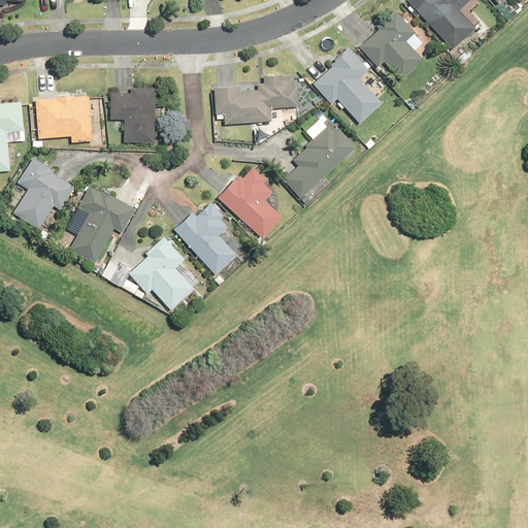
[(406,0),(407,0),(452,50),(475,29),(454,4),(458,0),(406,0)]
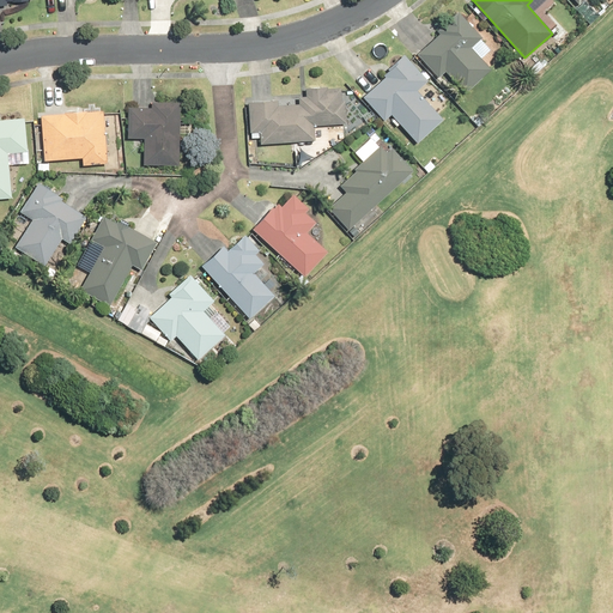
[(445,71),(466,92),(491,68),(472,47),(483,37),(457,10),(436,30),(439,32),(417,53),(438,77),(445,71)]
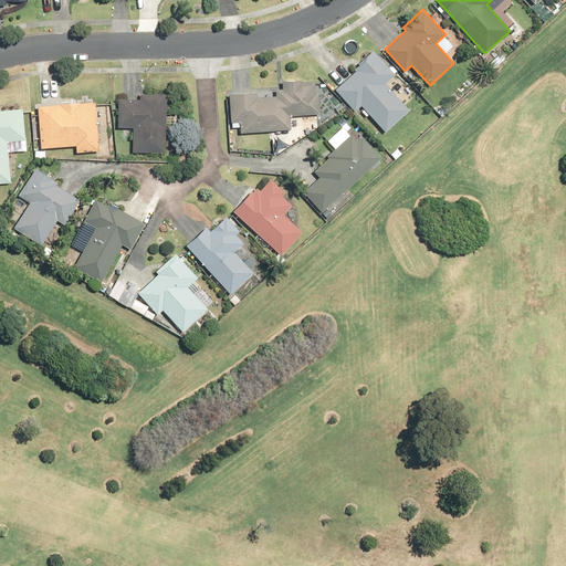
[(360,106),(385,132),(409,109),(386,83),(396,74),(373,49),(365,55),(366,56),(353,69),(355,71),(335,88),(355,111),(360,106)]
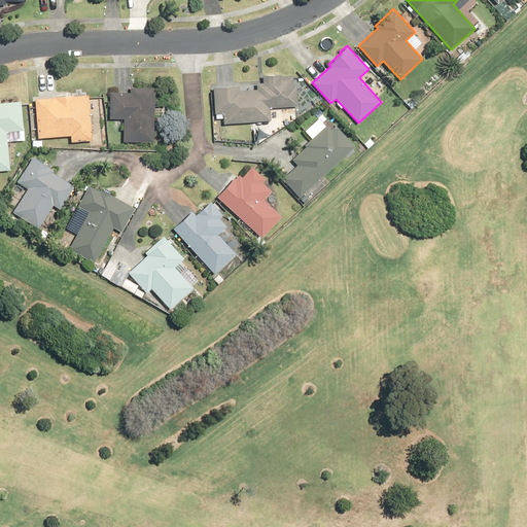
[(238,84),(212,86),(214,113),(222,113),(223,124),(271,120),(270,107),(297,105),(296,85),(293,85),(293,74),(281,75),(281,73),(261,74),(262,81),(256,82),(257,89),(239,90),(238,84)]
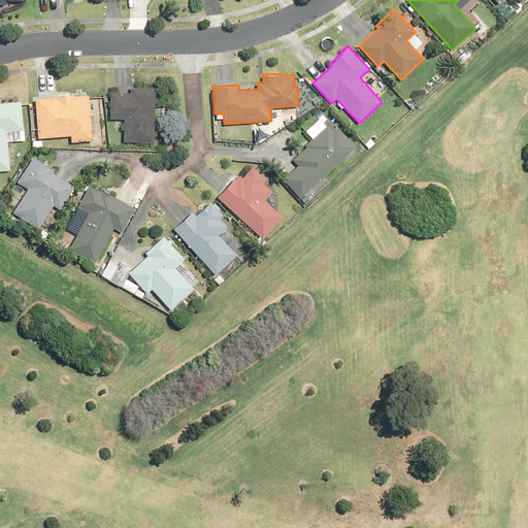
[(123,119),(123,141),(155,141),(155,87),(130,87),(130,92),(109,92),(109,119),(123,119)]
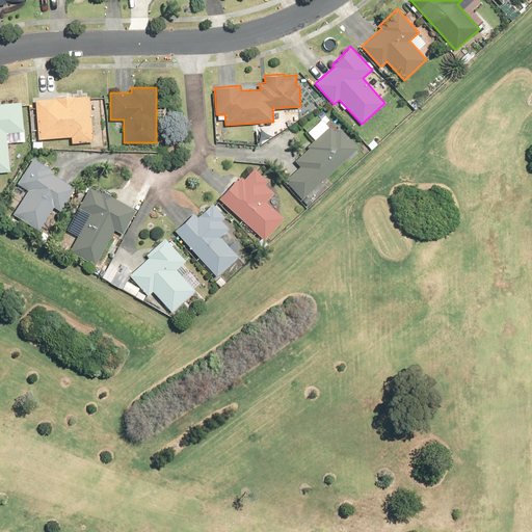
[(88,95),(35,99),(38,139),(71,136),(72,143),(92,141),(88,95)]
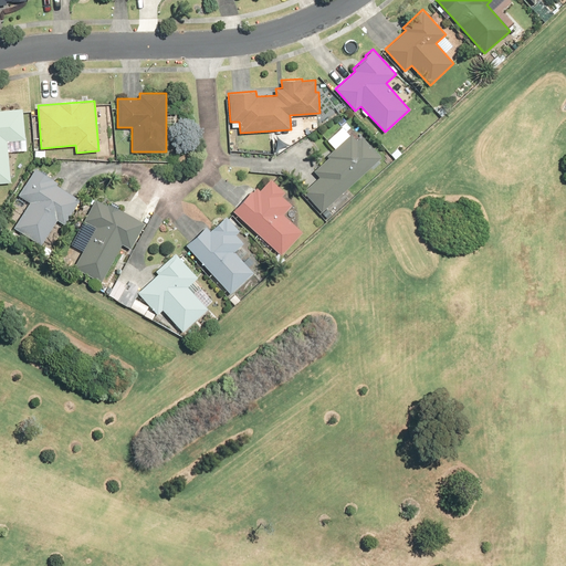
[(0,182),(10,182),(7,142),(25,139),(22,108),(0,109),(0,182)]
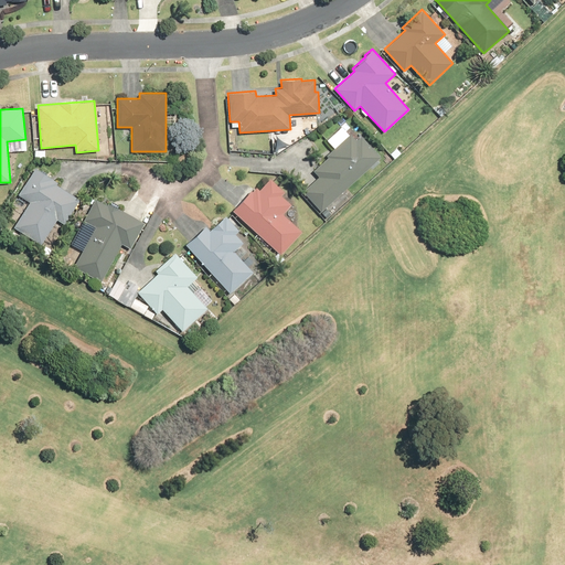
[(302,191),(320,211),(381,157),(361,136),(356,140),(350,134),(326,155),(328,157),(313,170),(319,177),(302,191)]
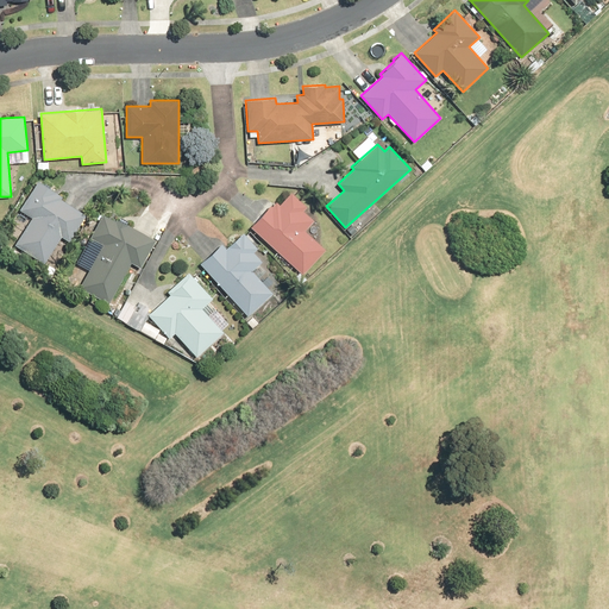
[(31,217),(13,244),(44,263),(61,237),(69,242),(87,215),(61,199),(62,195),(38,181),(19,209),(31,217)]
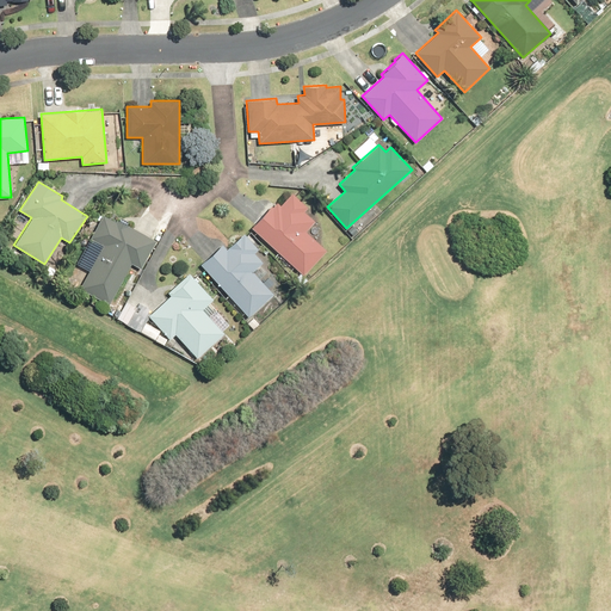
[(271,205),(251,227),(304,275),(326,250),(306,232),(315,221),(304,211),(308,207),(291,192),(281,204),(277,202),(272,207),(271,205)]
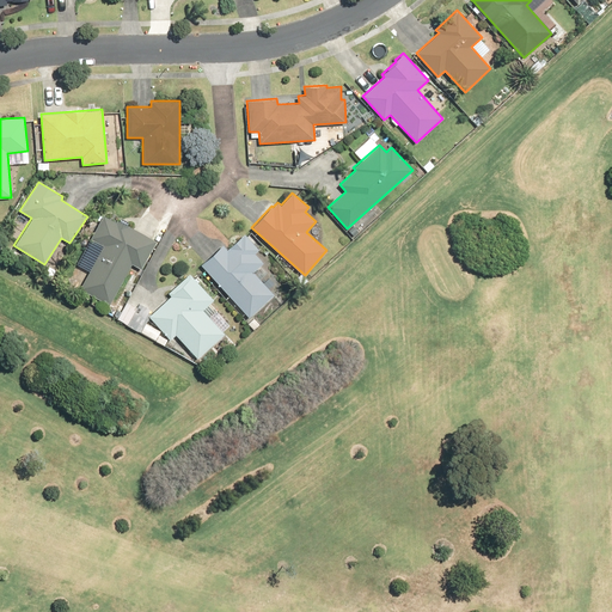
[(80,289),(109,305),(132,263),(141,269),(155,240),(117,220),(116,222),(103,215),(90,239),(103,245),(80,289)]
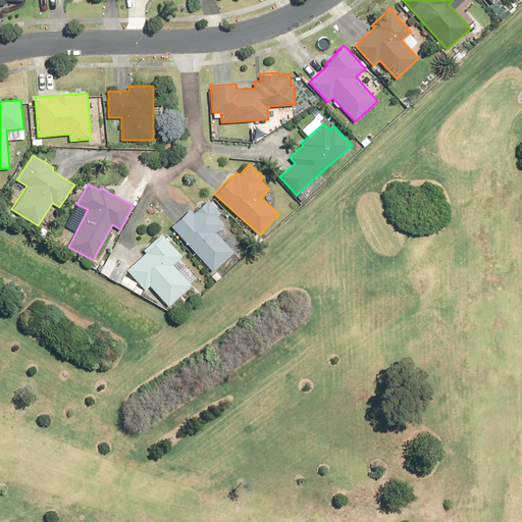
[(171,226),(212,270),(233,251),(216,232),(225,224),(217,215),(220,212),(208,199),(194,213),(190,209),(171,226)]
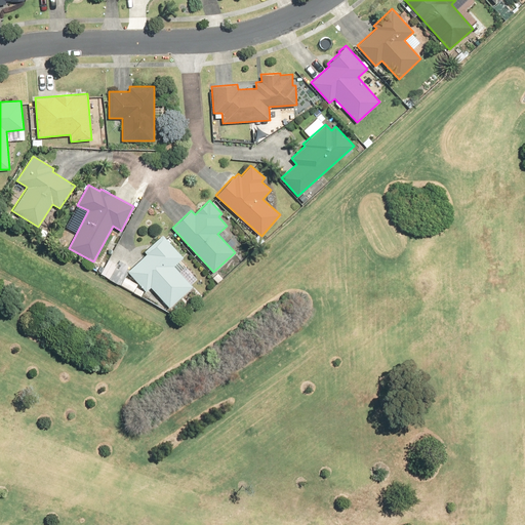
[(146,253),(127,270),(146,291),(151,287),(169,308),(193,286),(174,266),(184,257),(162,234),(144,251),(146,253)]
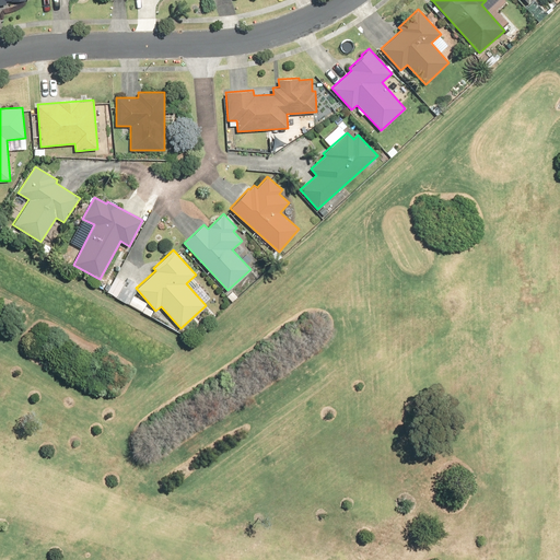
[(116,298),(125,280),(116,276),(107,292),(116,298)]
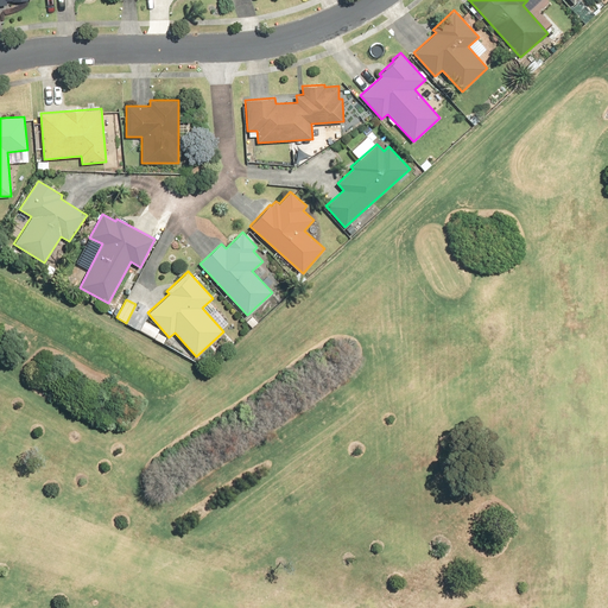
[(138,299),(135,304),(126,323),(138,329),(143,320),(151,306),(138,299)]
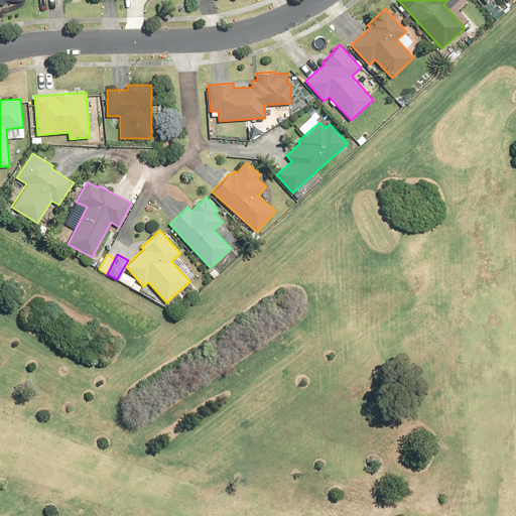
[(121,271),(117,279),(130,286),(135,278),(121,271)]
